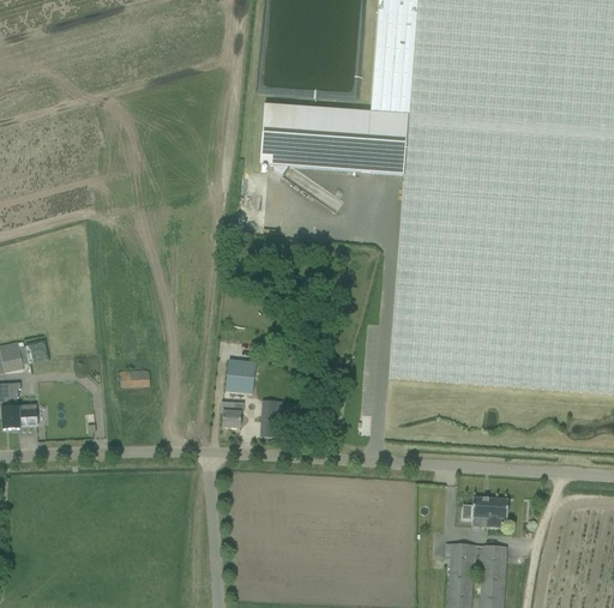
[(404,172),(389,374),(613,390),(613,0),(378,0),(371,109),(264,101),(259,161),(274,162),(274,167),(282,173),(288,163),(404,172)]
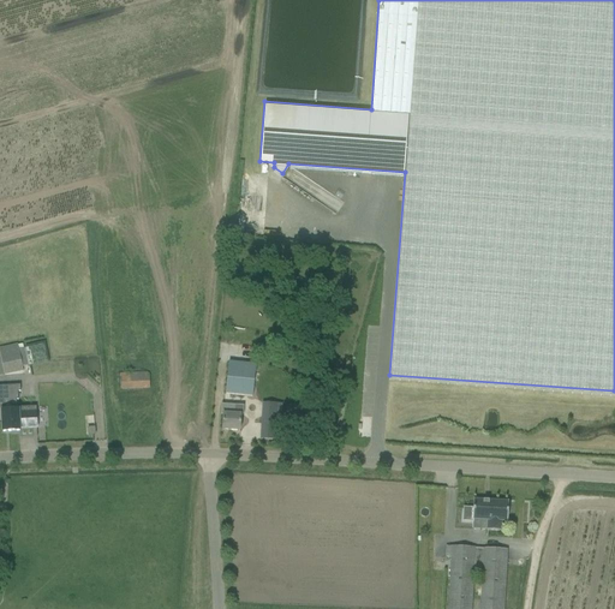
[(18,345),(22,362),(29,360),(25,344),(18,345)]
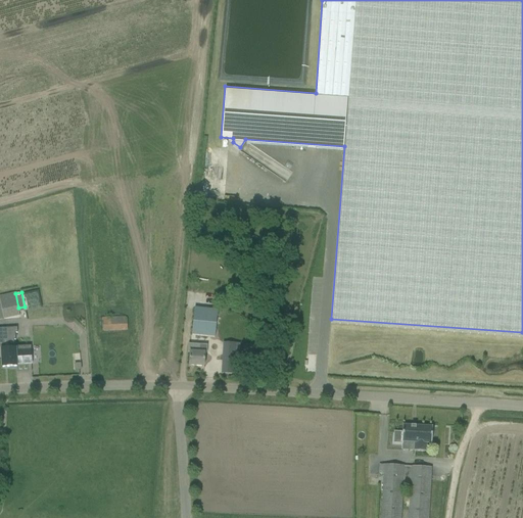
[(191,336),(215,338),(218,307),(195,303),(191,336)]
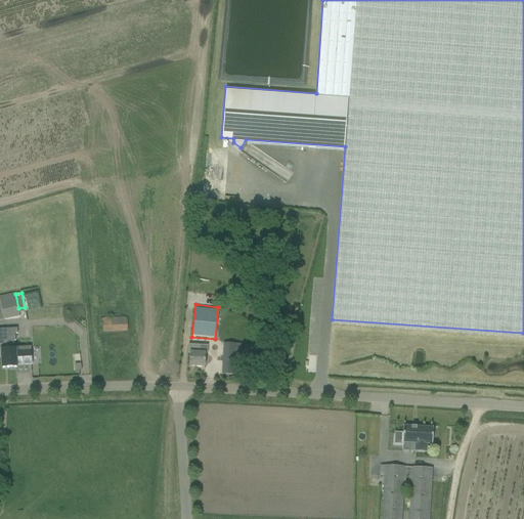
[(128,326),(127,313),(102,314),(102,327),(128,326)]
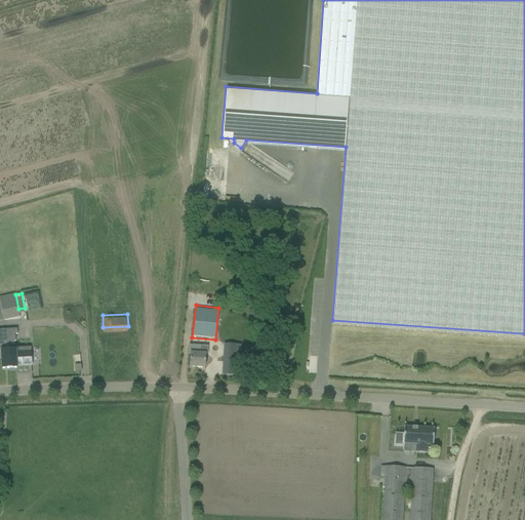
[(0,344),(10,344),(10,341),(14,340),(13,337),(15,337),(15,330),(17,330),(17,324),(0,325),(0,344)]
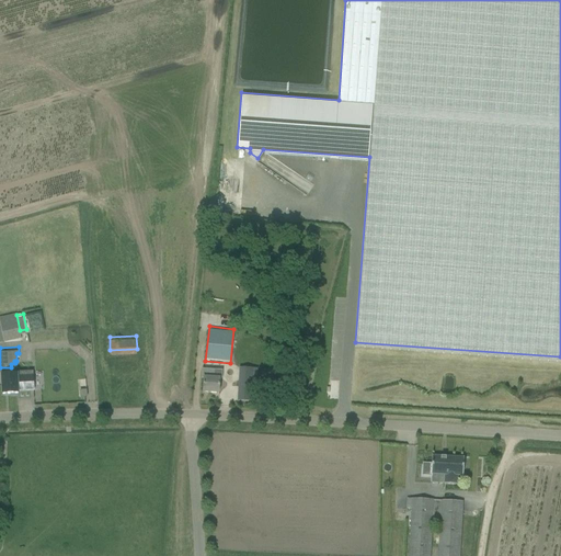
[(33,366),(15,367),(15,370),(2,371),(2,389),(18,388),(18,386),(33,386),(33,366)]
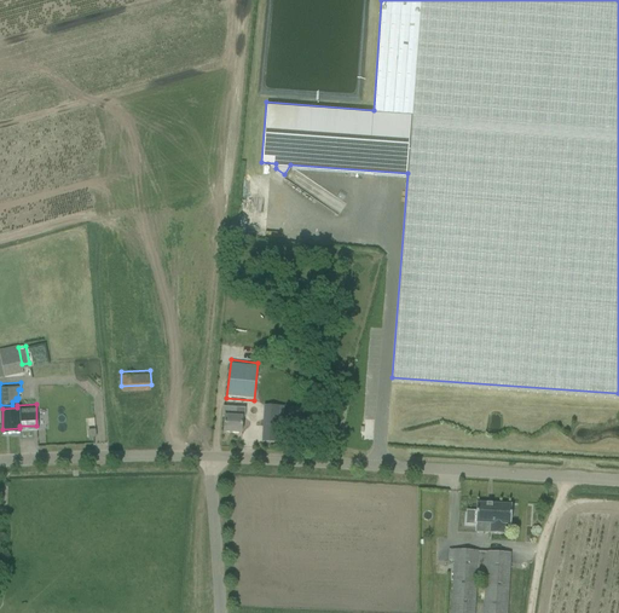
[(277,431),(278,418),(278,410),(264,409),(262,429),(277,431)]
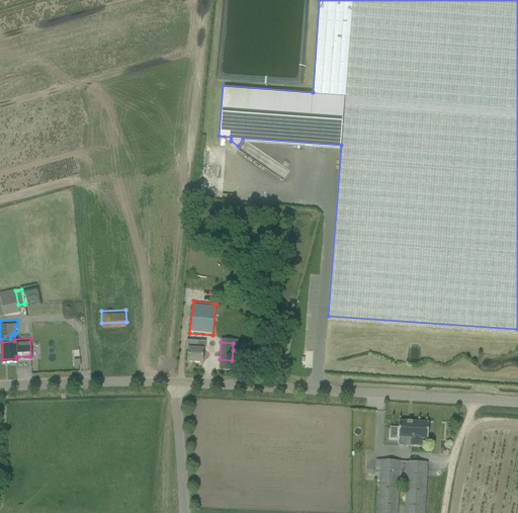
[(187,357),(202,358),(203,345),(188,344),(187,357)]
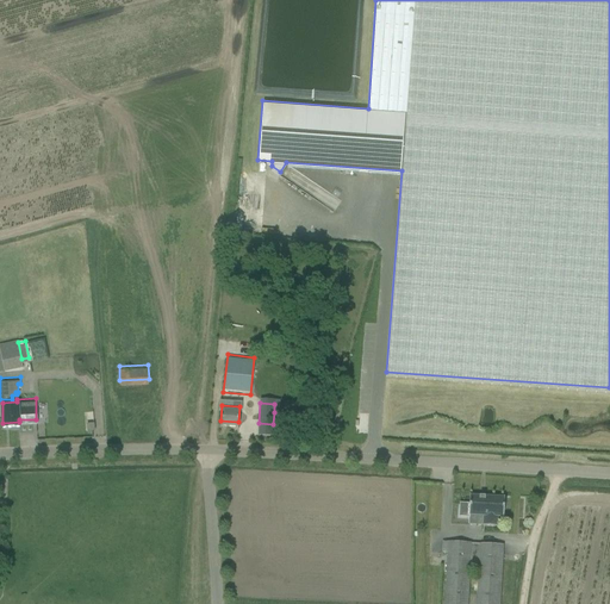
[(497,522),(497,512),(503,512),(504,493),(470,491),(470,499),(460,499),(460,512),(470,512),(470,511),(484,511),(483,522),(497,522)]
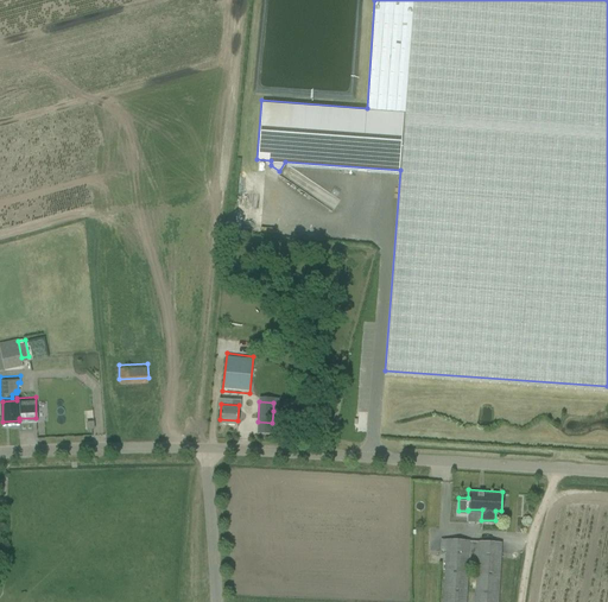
[(447,545),(442,601),(466,601),(469,556),(476,556),(474,601),(498,601),(501,538),(442,534),(441,545),(447,545)]
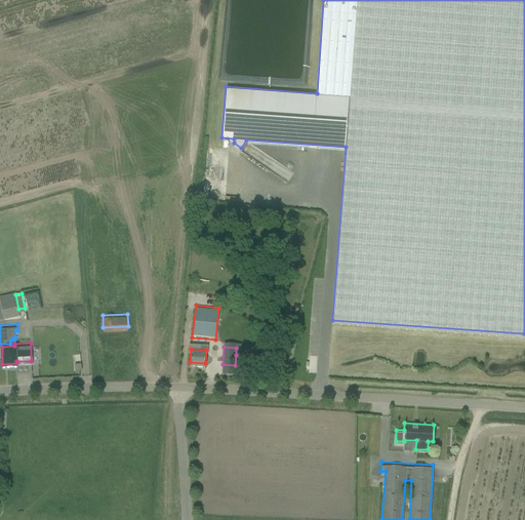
All buildings are outlined.
